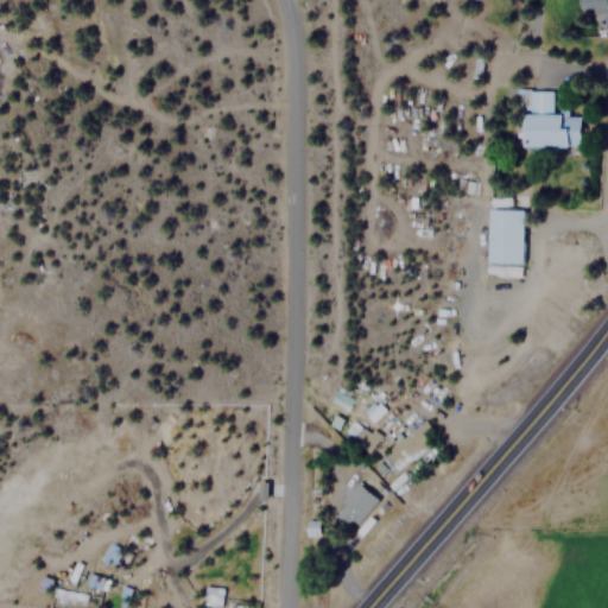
[(607,0),(578,0),(578,13),(591,13),(591,30),(607,30),(607,0)]
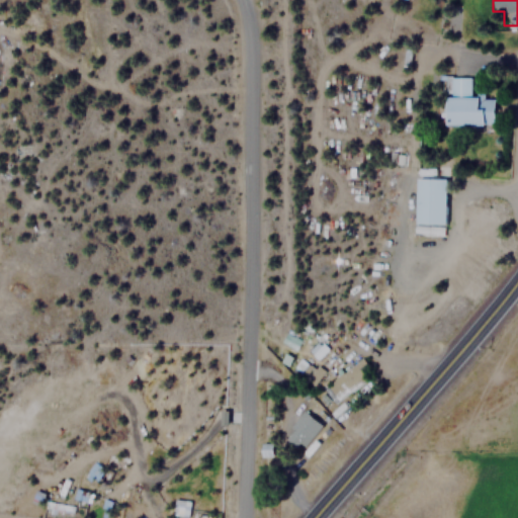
[(469,76),(444,76),(444,124),(493,124),(494,95),(469,95),(469,76)]
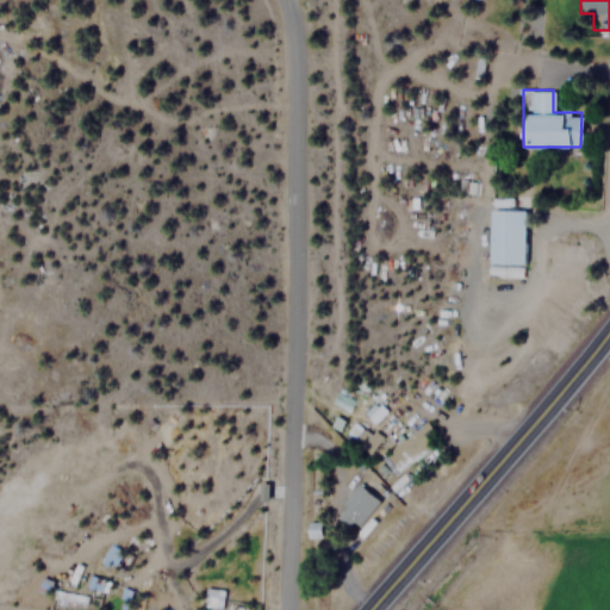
[(489,262),(523,262),(523,210),(489,210),(489,262)]
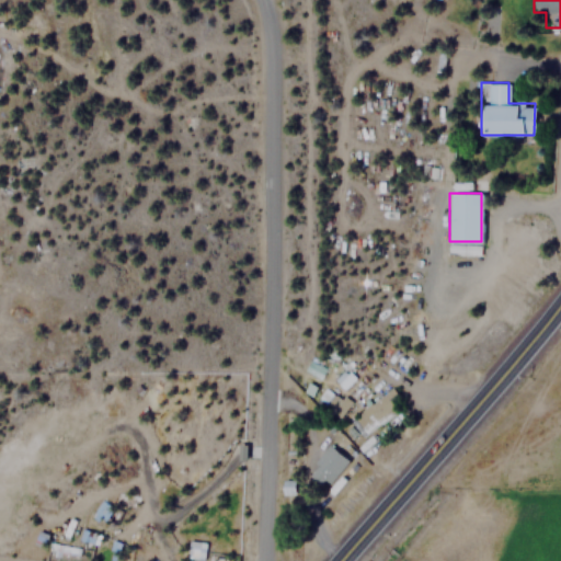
[(354,378),(345,369),(334,380),(343,388),(354,378)]
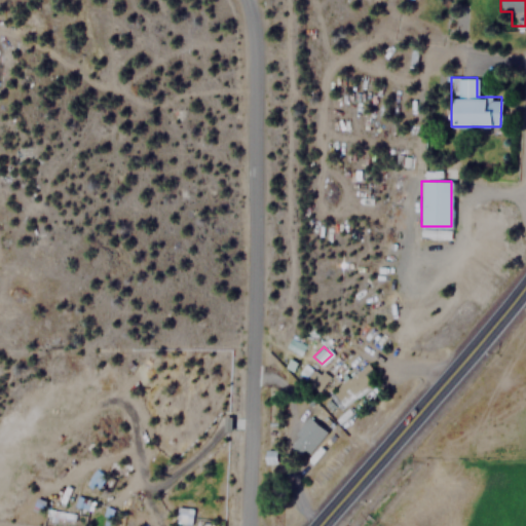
[(326,377),(304,363),(297,374),(318,388),(326,377)]
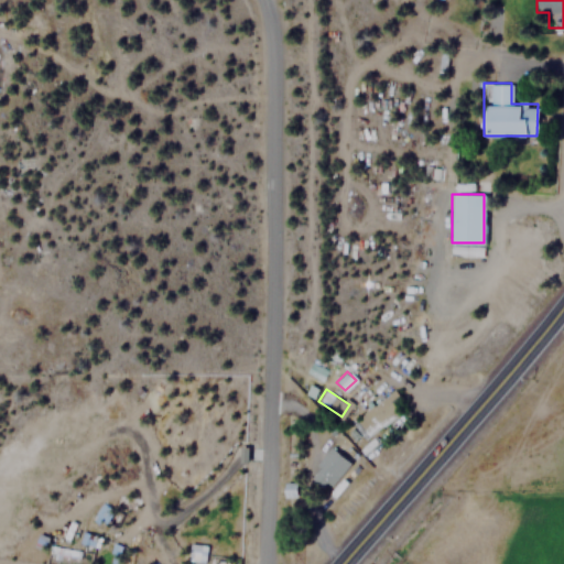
[(367,436),(404,408),(390,390),(354,419),(367,436)]
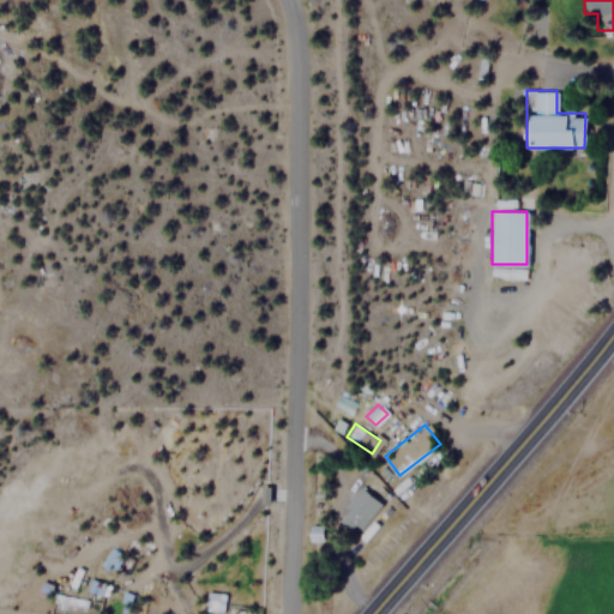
[(355,531),(378,500),(365,491),(342,522),(355,531)]
